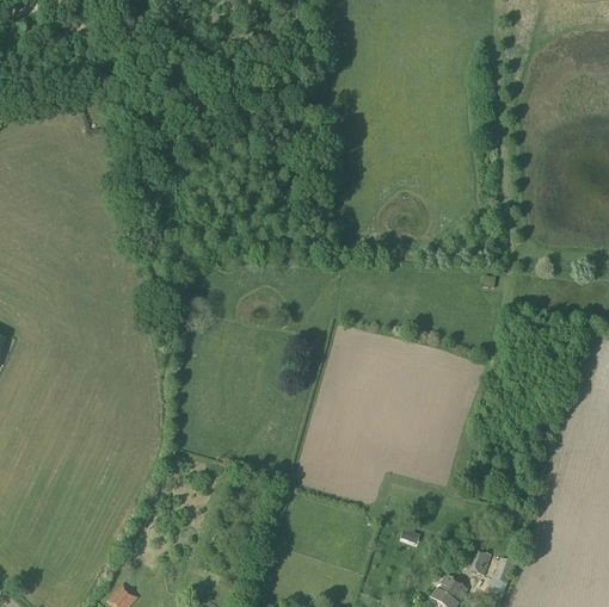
[(114,111),(121,110),(117,85),(110,86),(114,111)]
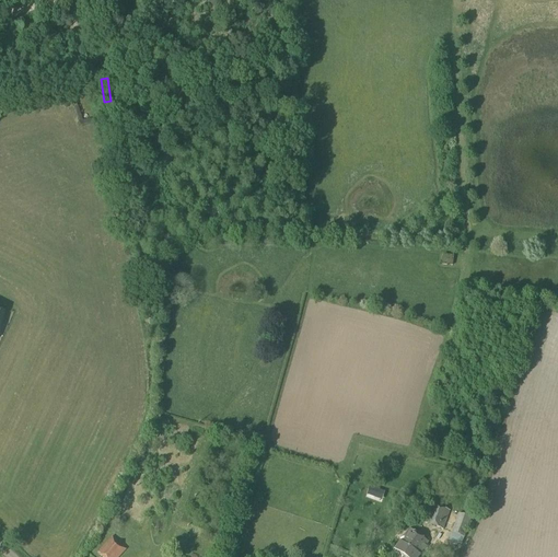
[(455,264),(455,254),(443,253),(443,263),(455,264)]
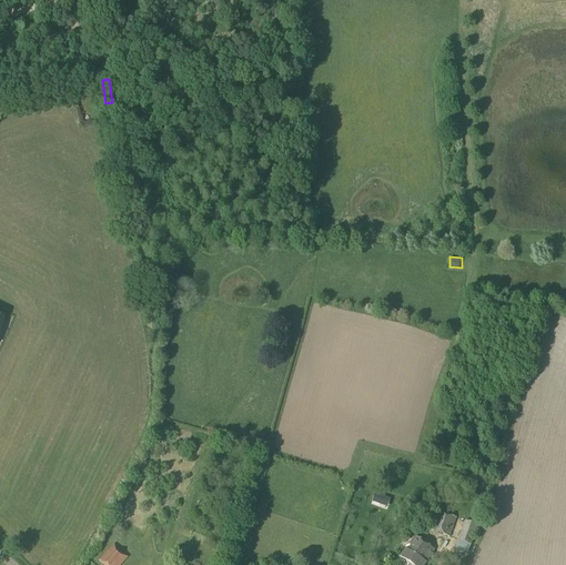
[(475,456),(478,445),(465,442),(462,454),(475,456)]
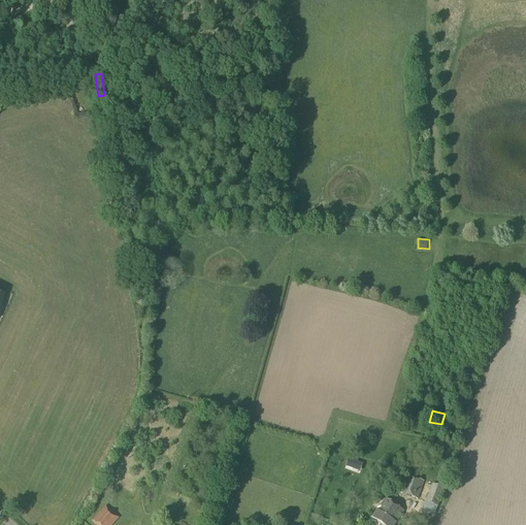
[(348,464),(354,467),(357,459),(350,457),(348,464)]
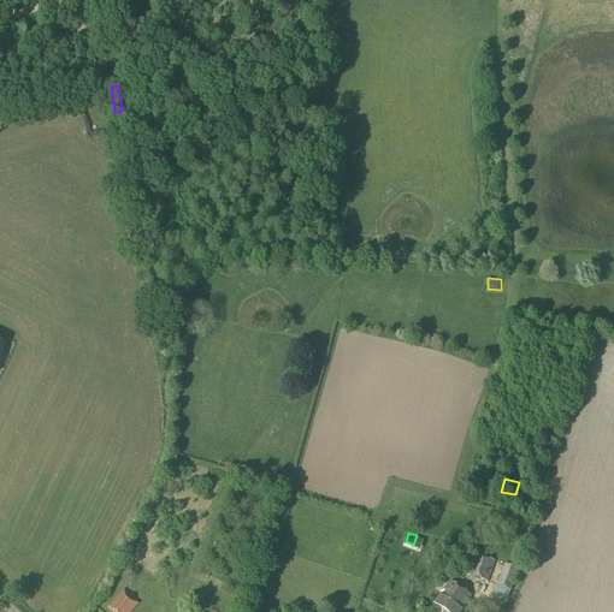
[(490,580),(497,559),(477,552),(470,572),(490,580)]
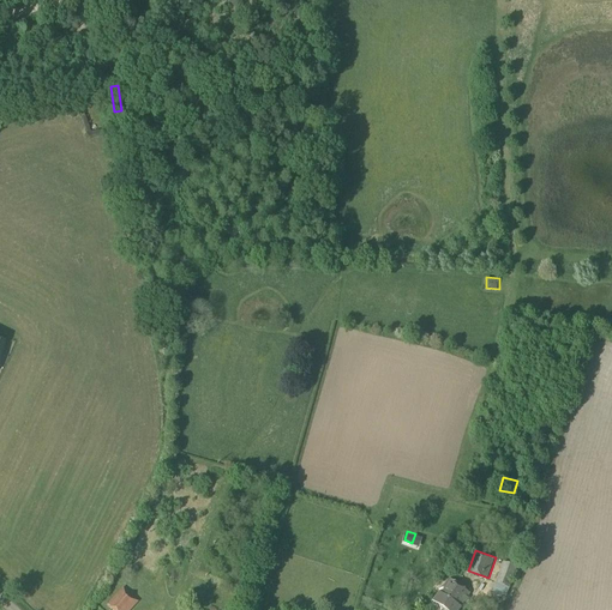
[(511,586),(519,566),(505,560),(497,581),(511,586)]
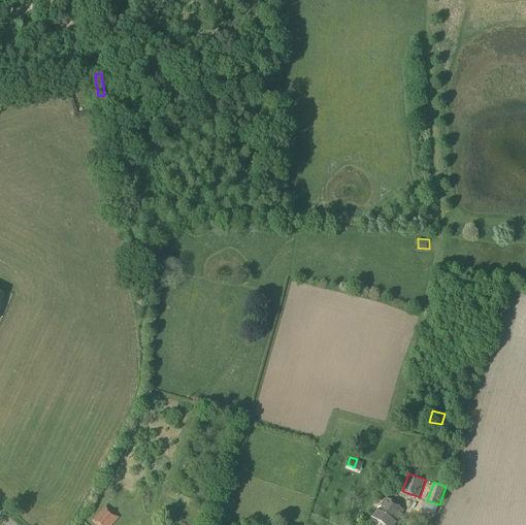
[(116,513),(111,509),(112,507),(107,503),(94,518),(101,524),(111,524),(121,515),(117,512),(116,513)]
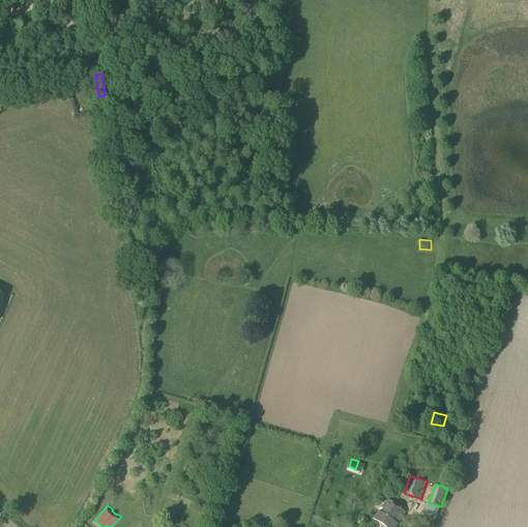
[(397,505),(383,524),(386,526),(396,526),(402,519),(406,511),(397,505)]
